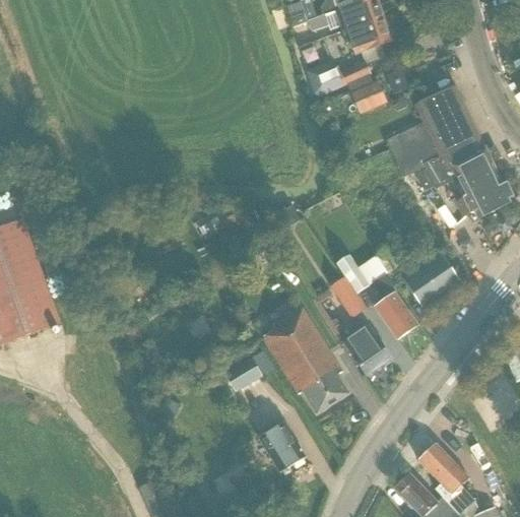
[(300,0),(283,6),(287,18),(307,11),(303,0),(300,0)]
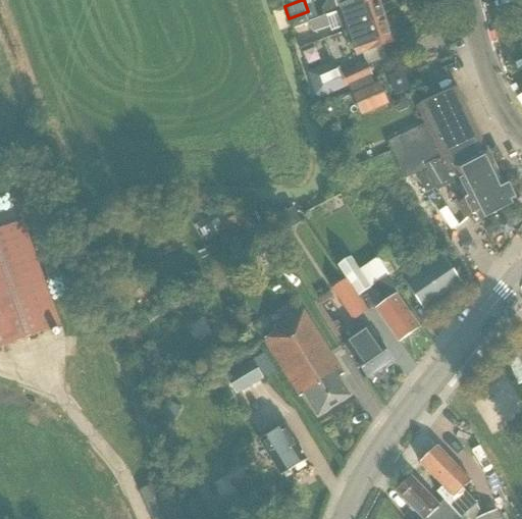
[(347,6),(364,0),(326,0),(322,7),(324,14),(326,13),(336,10),(347,6)]
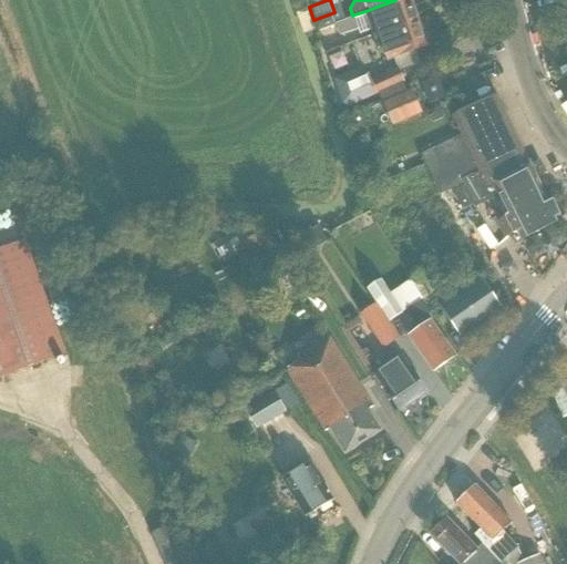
[(395,0),(377,7),(366,11),(372,32),(418,17),(411,0),(395,0)]
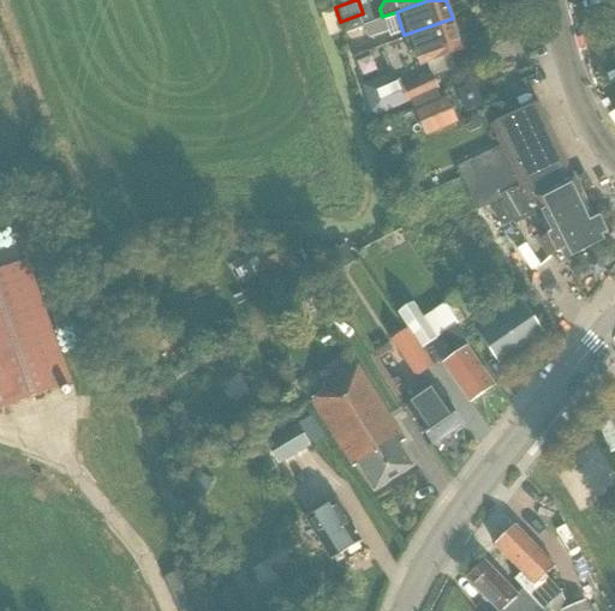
[(384,16),(382,17),(364,23),(369,35),(388,29),(384,16)]
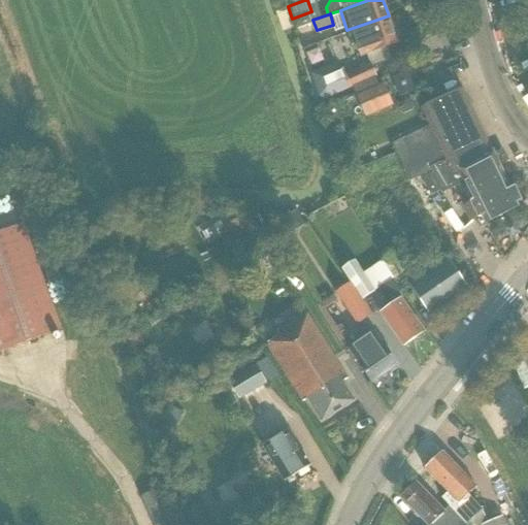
[(347,30),(351,43),(362,39),(367,52),(396,41),(397,41),(389,15),(347,30)]
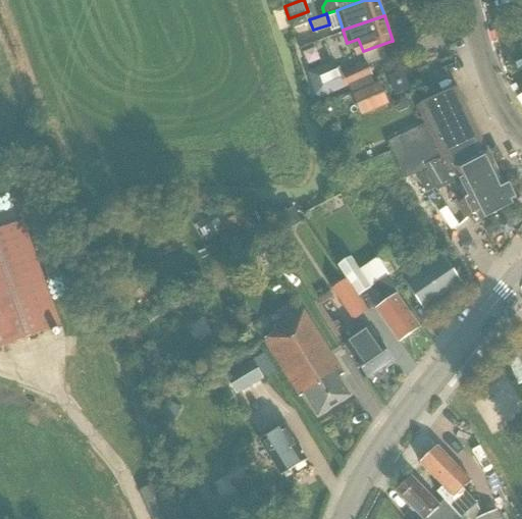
[(332,60),(307,70),(315,92),(324,93),(344,85),(371,72),(366,60),(337,72),(332,60)]
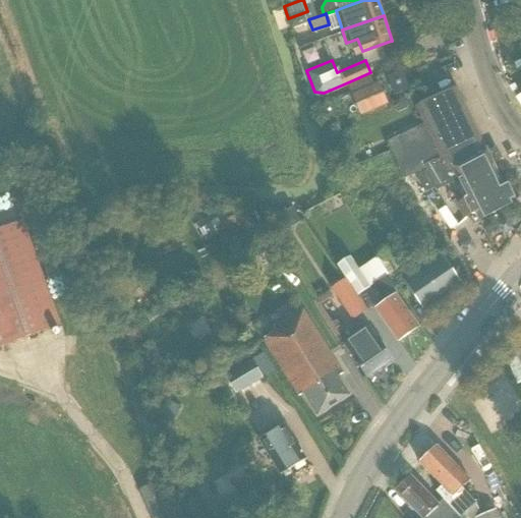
[(408,88),(402,70),(388,75),(394,93),(408,88)]
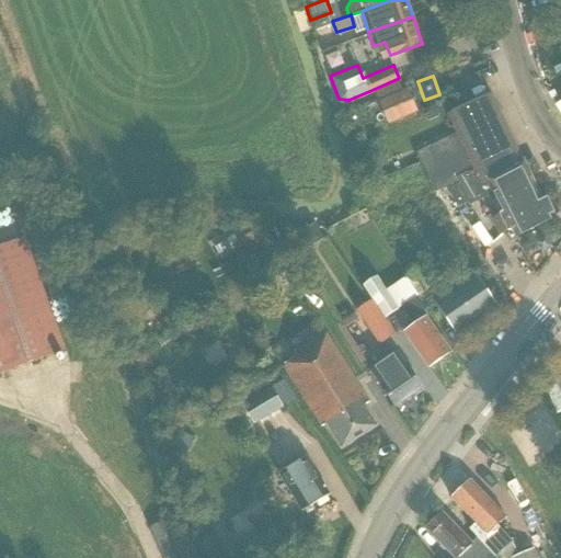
[(408,88),(378,101),(389,123),(418,110),(408,88)]
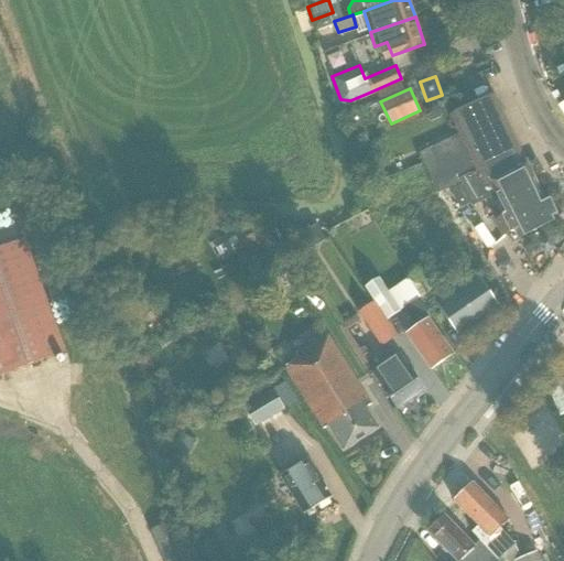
[(513,227),(519,236),(557,216),(556,214),(563,209),(556,194),(549,197),(546,193),(542,195),(532,174),(538,171),(541,170),(535,158),(532,159),(527,161),(494,93),(451,112),(461,131),(419,151),(438,190),(462,179),(463,183),(455,186),(464,206),(490,194),(501,215),(495,218),(502,233),(513,227)]
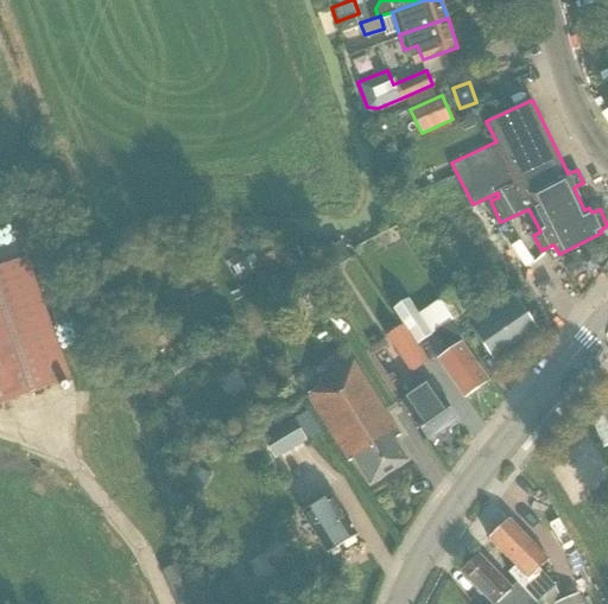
[(341,239),(328,247),(337,264),(352,255),(341,239)]
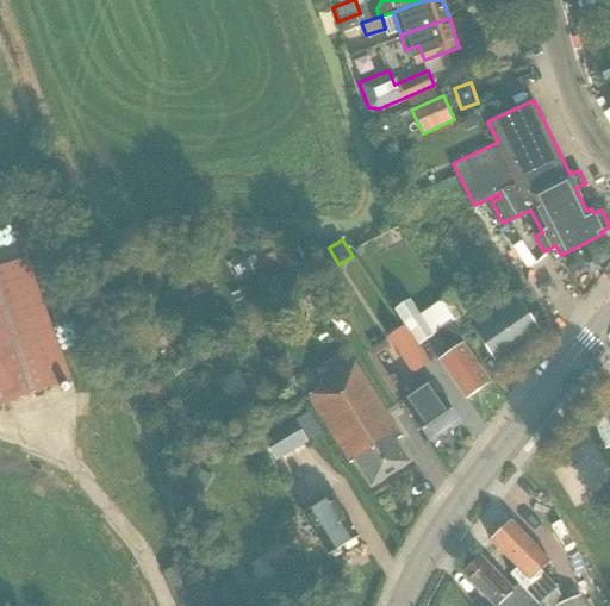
[(26,256),(0,266),(0,401),(69,376),(26,256)]
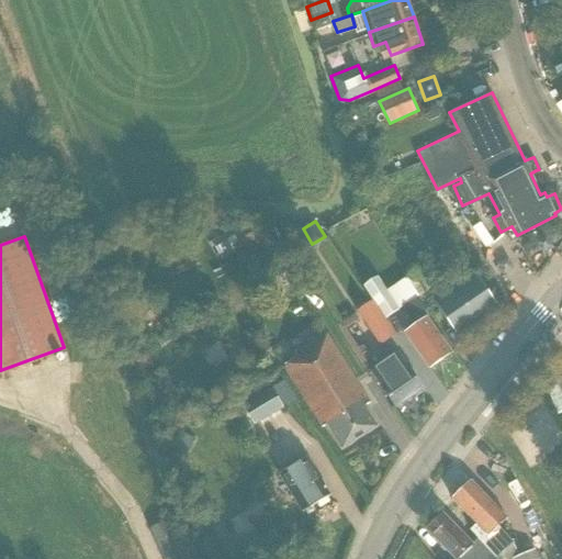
[(424,264),(407,275),(418,293),(419,294),(427,288),(435,299),(456,328),(495,301),(474,271),(453,286),(445,292),(437,281),(435,282),(424,264)]
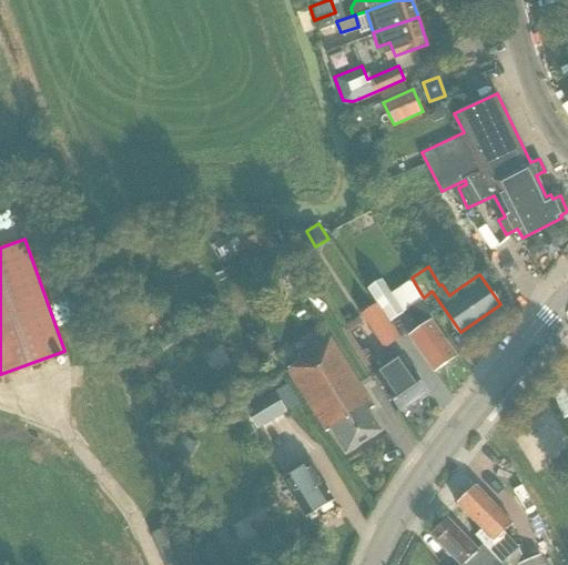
[(382,279),(368,286),(377,300),(389,318),(391,319),(403,311),(403,310),(406,308),(422,298),(423,296),(412,278),(391,292),(382,279)]
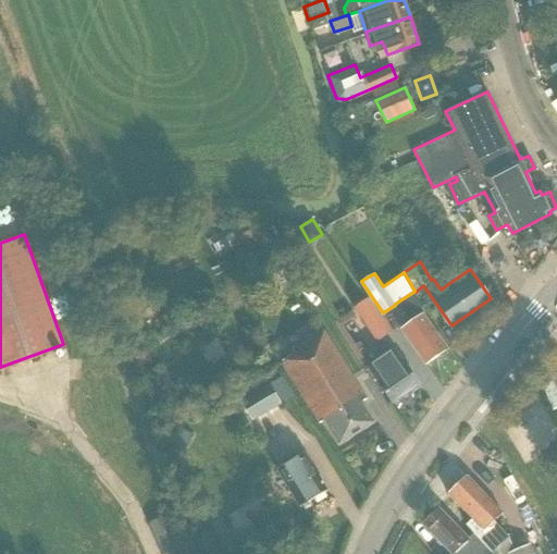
[(413,292),(398,302),(411,320),(401,327),(426,361),(447,347),(423,312),(425,310),(413,292)]
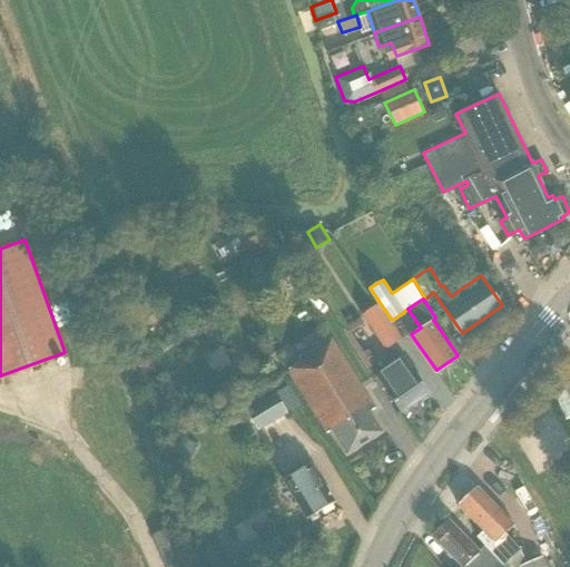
[(379,301),(362,312),(384,346),(402,335),(391,319),(379,301)]
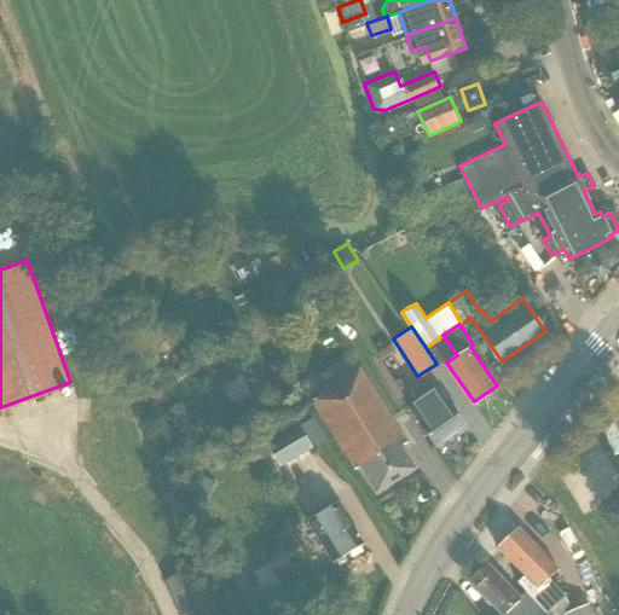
[(394,388),(404,383),(401,377),(395,379),(381,355),(389,349),(387,344),(372,353),(394,388)]
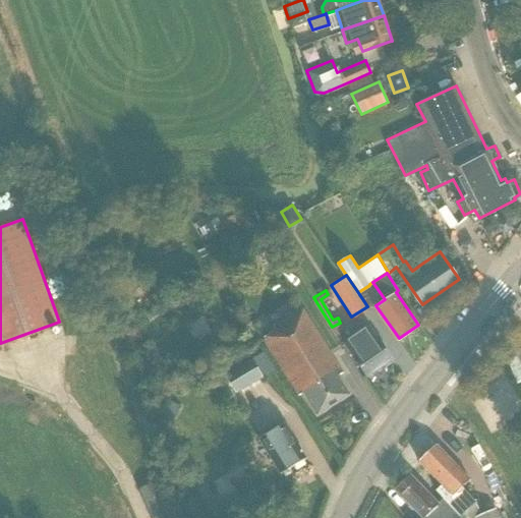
[(316,413),(349,393),(338,373),(343,370),(303,306),(272,328),(274,331),(264,338),(298,394),(302,391),(316,413)]
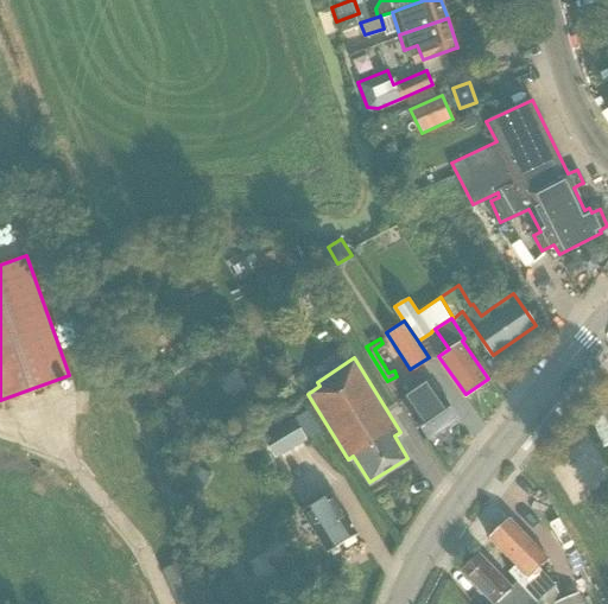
[(428,437),(456,417),(430,380),(403,399),(428,437)]
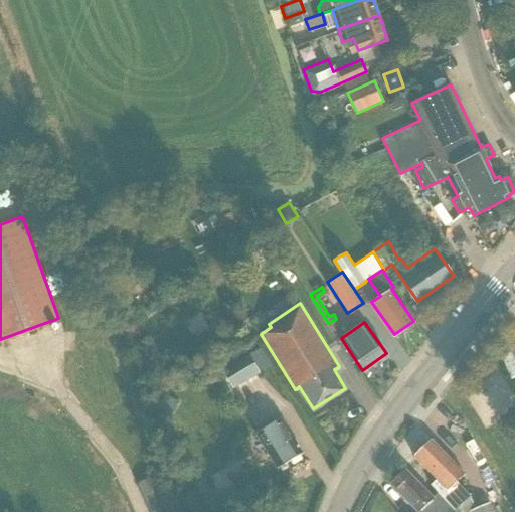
[(223,367),(233,385),(260,370),(248,352),(223,367)]
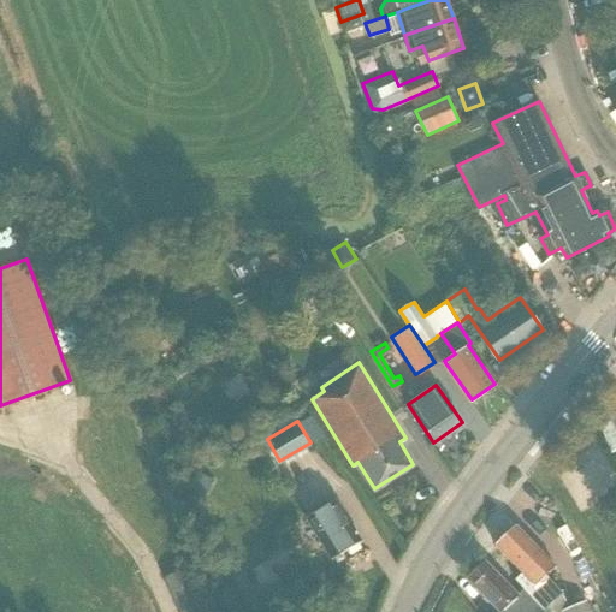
[(197,470),(189,486),(205,493),(213,477),(197,470)]
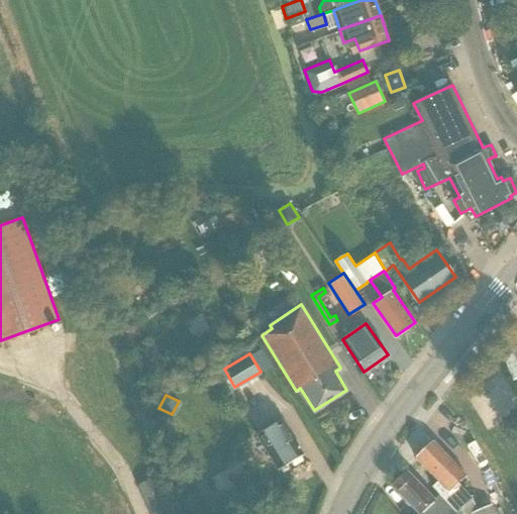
[(278,469),(304,452),(284,420),(257,435),(278,469)]
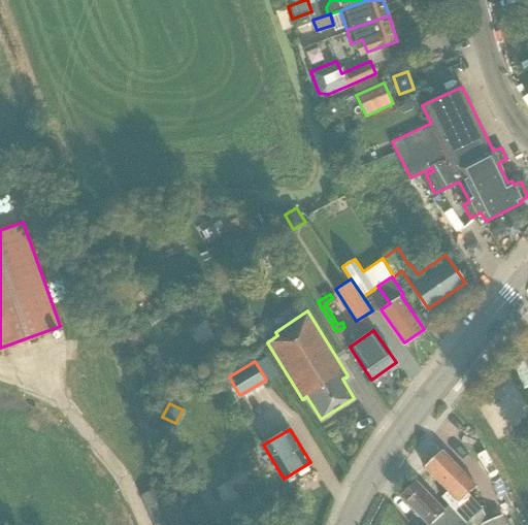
[(467,491),(474,485),(475,485),(476,484),(442,449),(441,450),(442,450),(426,465),(456,497),(450,502),(467,522),(483,507),(467,491)]
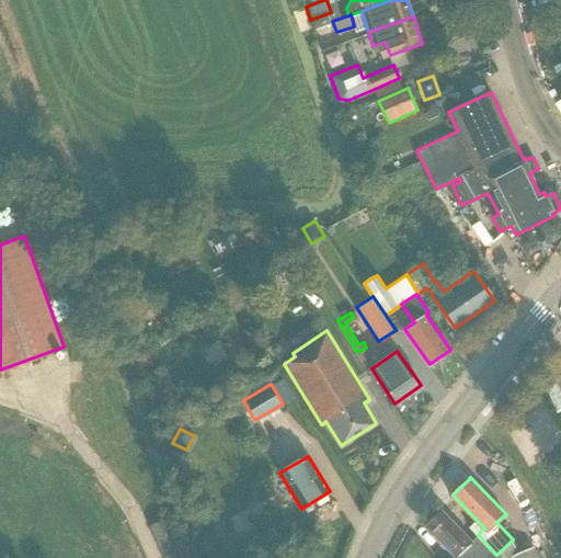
[(426,525),(457,557),(492,557),(496,555),(478,534),(471,541),(443,510),(426,525)]
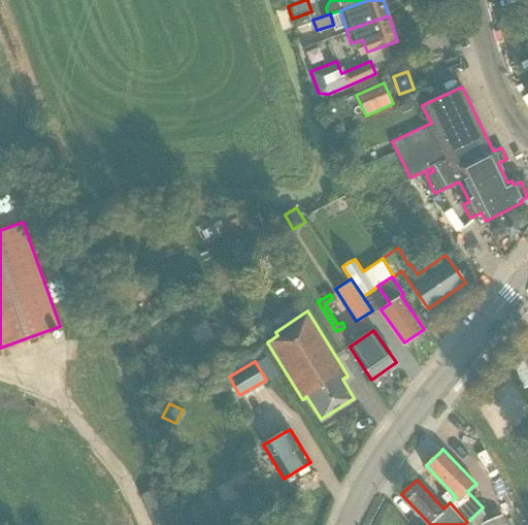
[(244,509),(240,498),(209,507),(212,519),(244,509)]
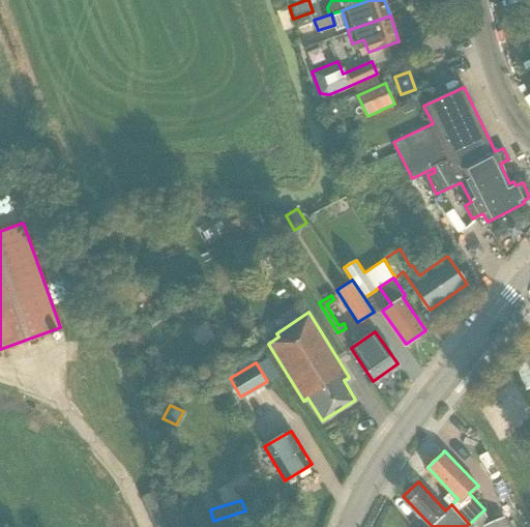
[(483,526),(508,526),(504,516),(483,524),(483,526)]
